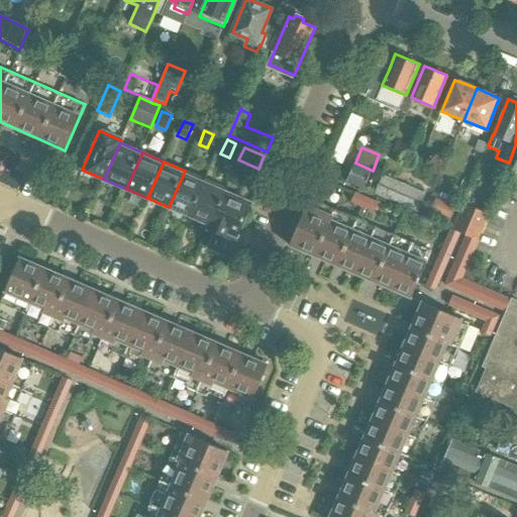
[(346,181),(365,188),(372,171),(353,164),(346,181)]
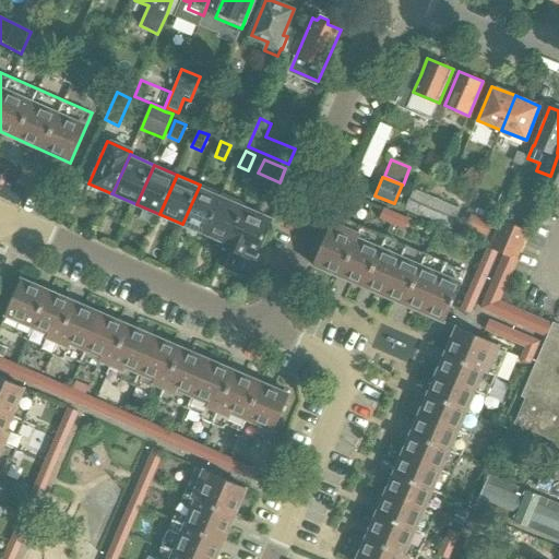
[(205,234),(222,194),(200,185),(182,224),(205,234)]
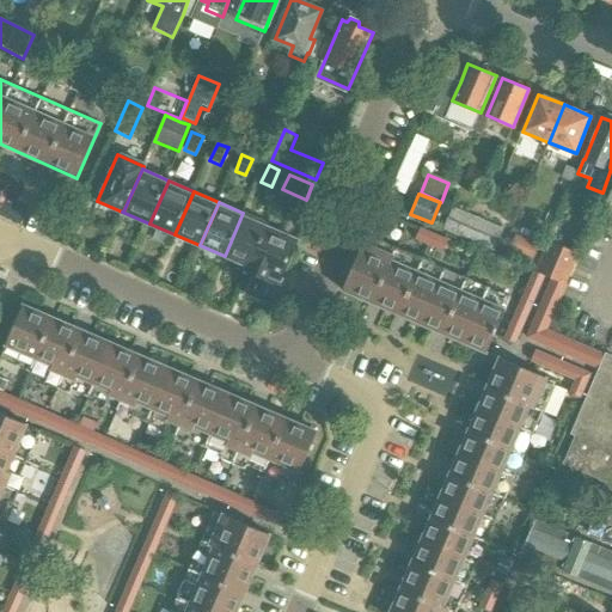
[(469,243),(479,219),(452,207),(441,232),(469,243)]
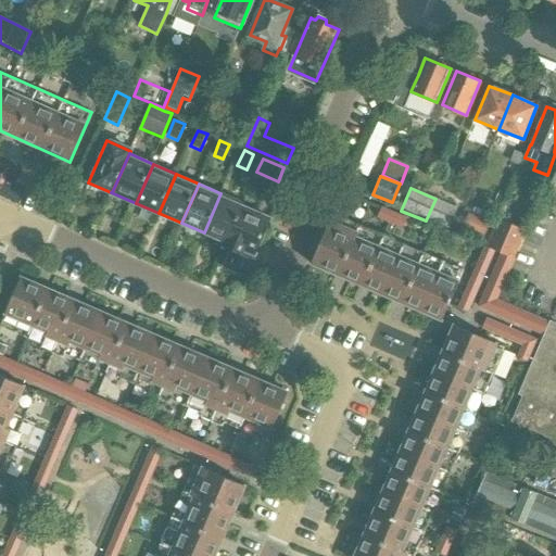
[(243,203),(220,193),(204,232),(226,242),(241,209),(243,203)]
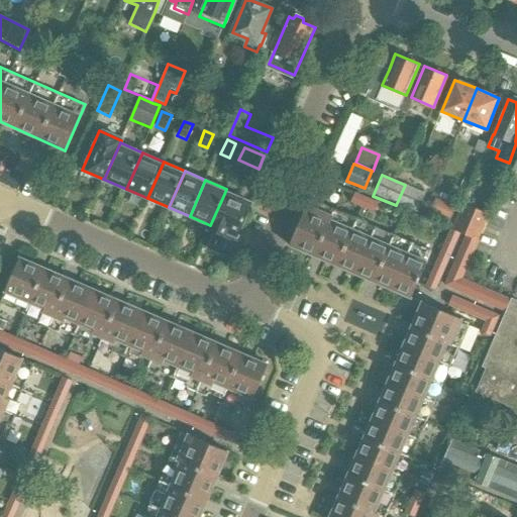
[(405,185),(396,205),(417,214),(426,193),(405,185)]
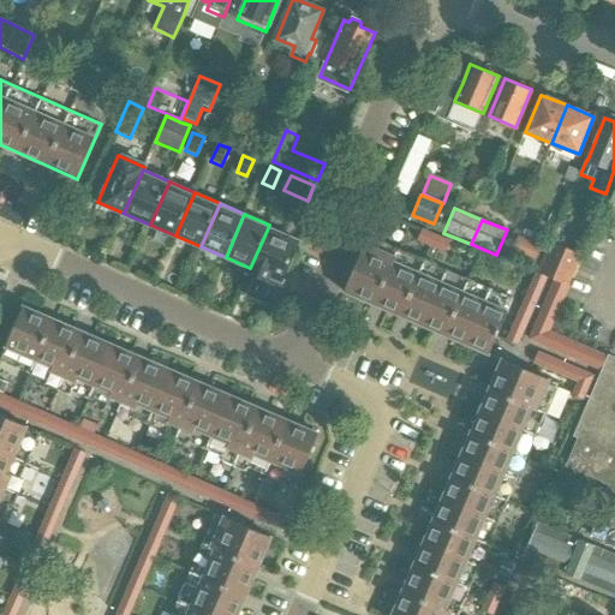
[(422,230),(417,239),(431,245),(436,236),(422,230)]
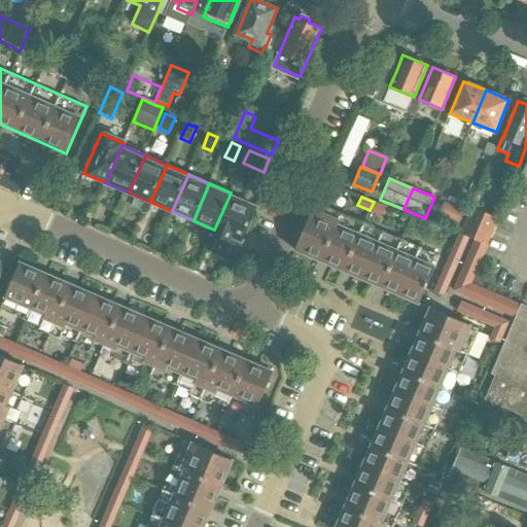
[(211,236),(219,239),(215,249),(232,256),(239,240),(244,242),(257,210),(229,198),(214,230),(211,236)]
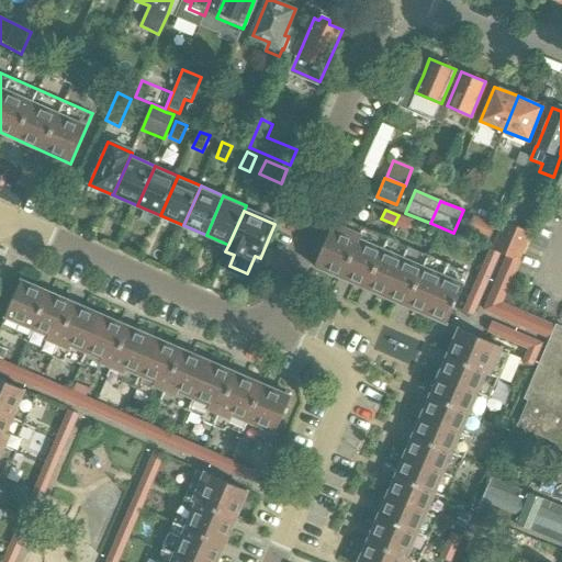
[(398,215),(394,224),(408,229),(412,221),(398,215)]
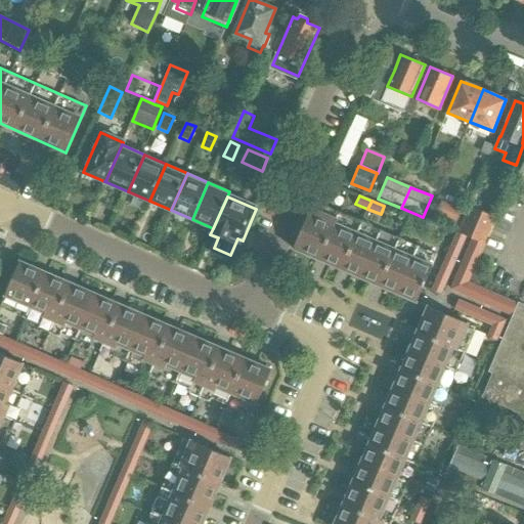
[(469,207),(459,231),(467,235),(473,237),(485,243),(495,218),(469,207)]
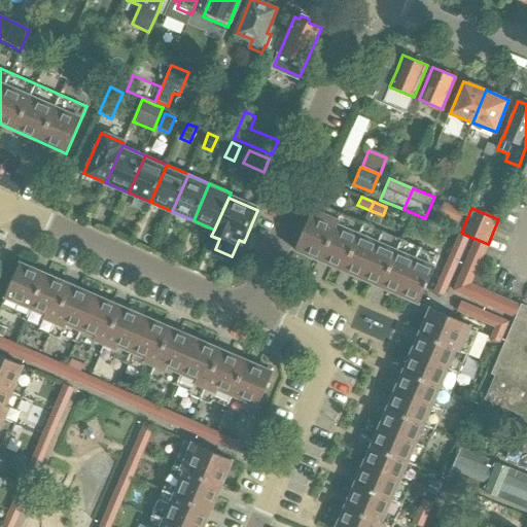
[(320,261),(336,225),(338,221),(313,210),(295,250),(320,261)]
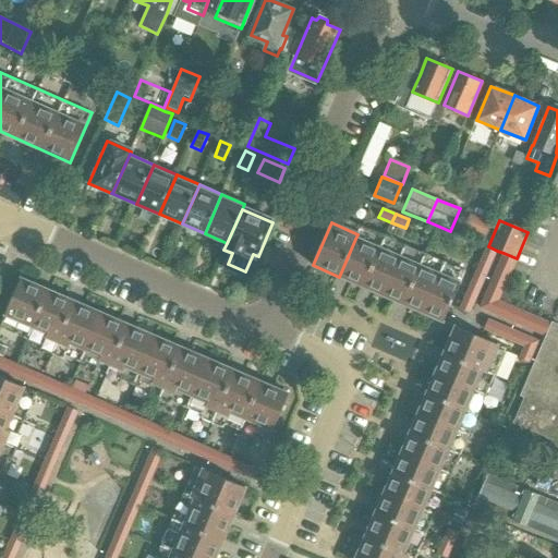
[(355,239),(339,277),(363,287),(386,235),(361,225),(358,234),(355,239)]
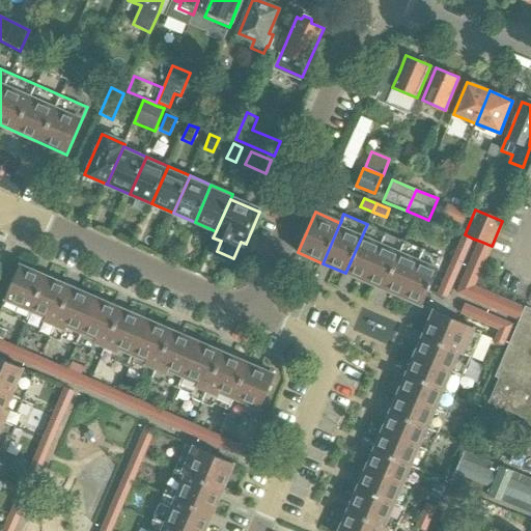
[(367,224),(345,273),(384,289),(406,241),(367,224)]
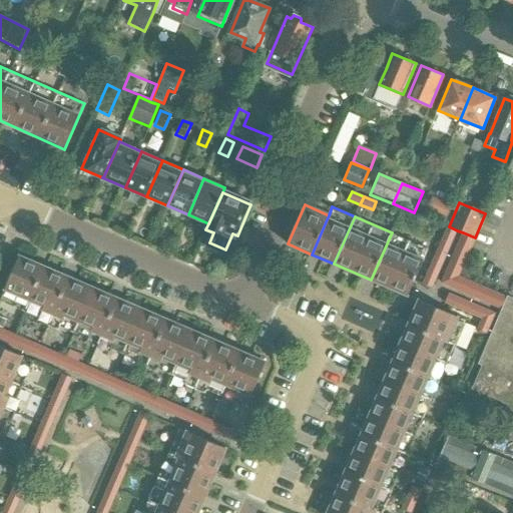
[(448,226),(423,285),(432,289),(457,230),(449,226),(448,226)]
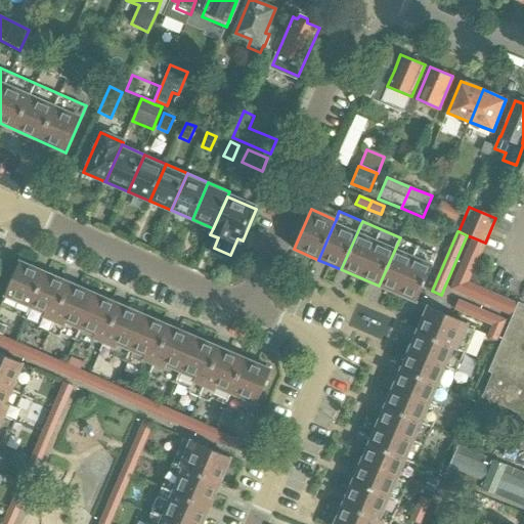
[(400,237),(379,286),(406,298),(417,303),(432,267),(438,254),(400,237)]
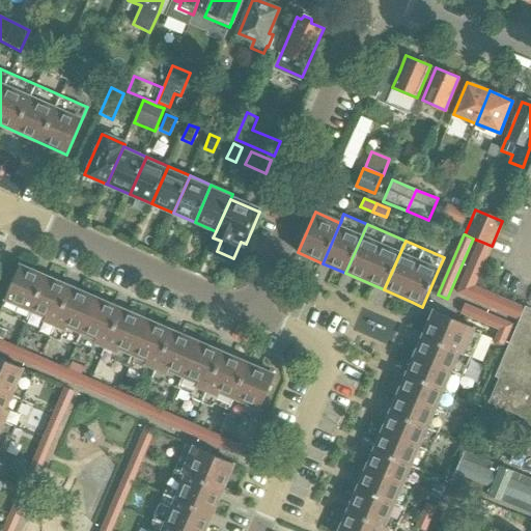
[(479,241),(457,292),(521,319),(527,307),(496,294),(476,285),(487,259),(493,247),(492,246),(479,241)]
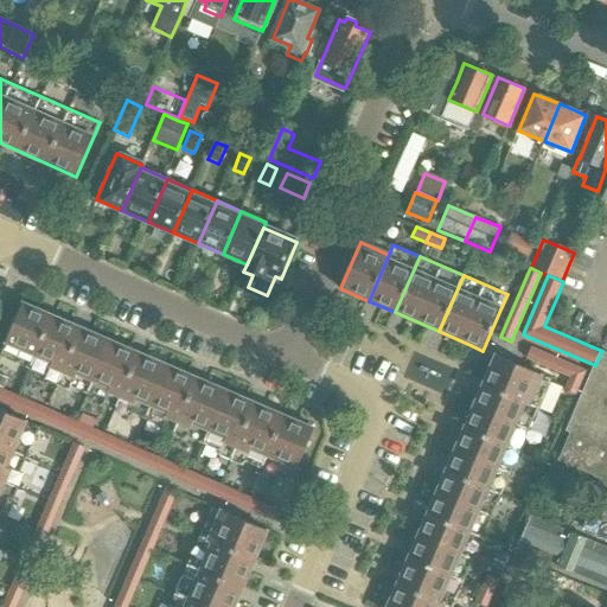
[(1,356),(31,368),(53,317),(24,304),(1,356)]
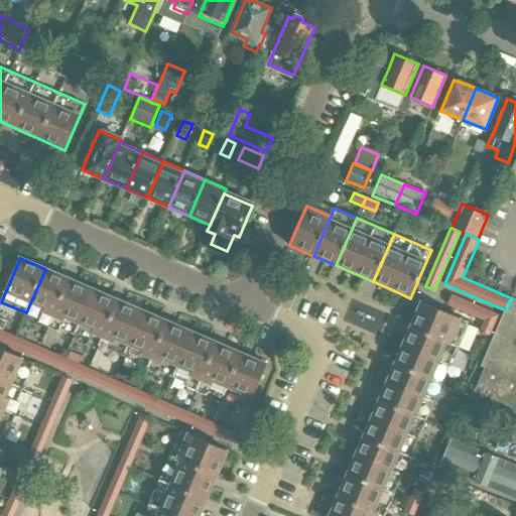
[(60,328),(76,335),(95,290),(45,269),(26,312),(39,318),(37,323),(59,332),(60,328)]
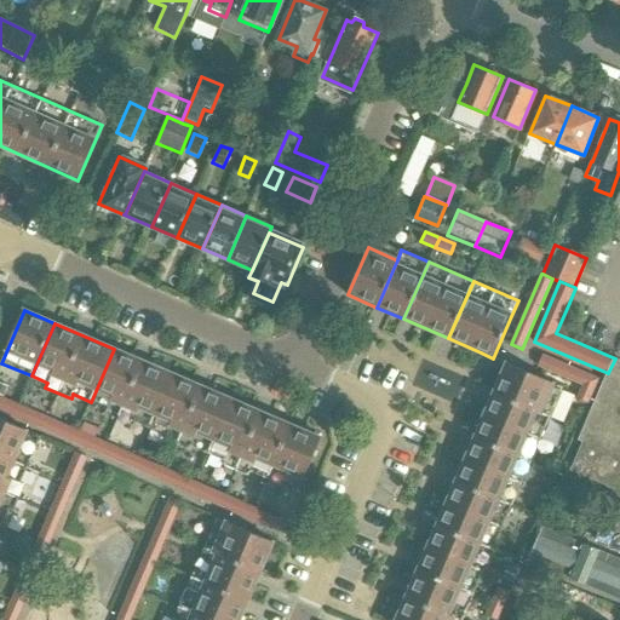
[(114,349),(91,402),(108,409),(105,414),(130,425),(132,420),(150,428),(173,375),(114,349)]
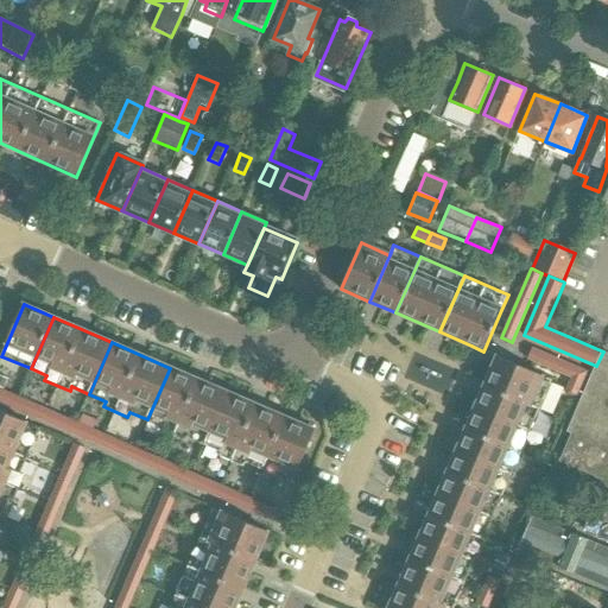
[(533,347),(529,358),(572,377),(568,388),(578,393),(588,369),(533,347)]
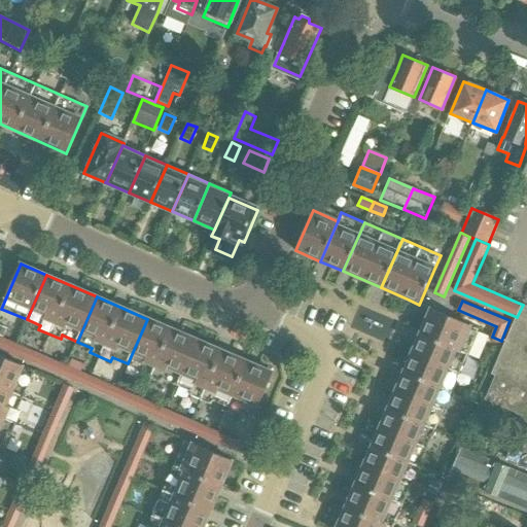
[(430,310),(417,342),(464,362),(478,330),(430,310)]
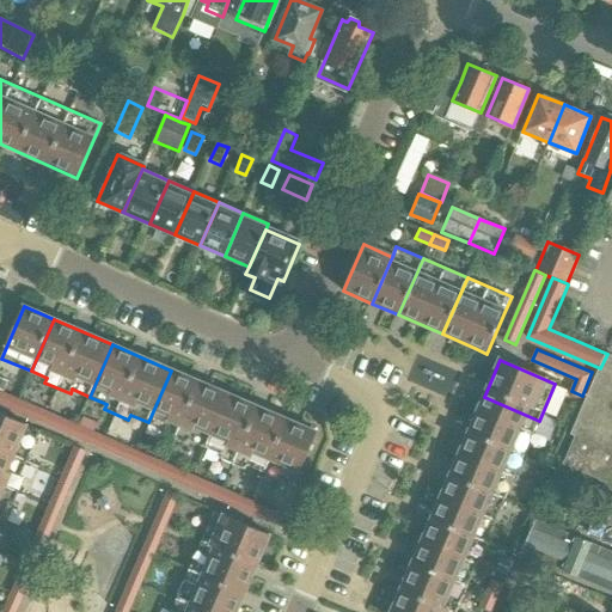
[(230,396),(171,371),(148,422),(165,429),(163,434),(187,445),(189,440),(207,447),(230,396)]
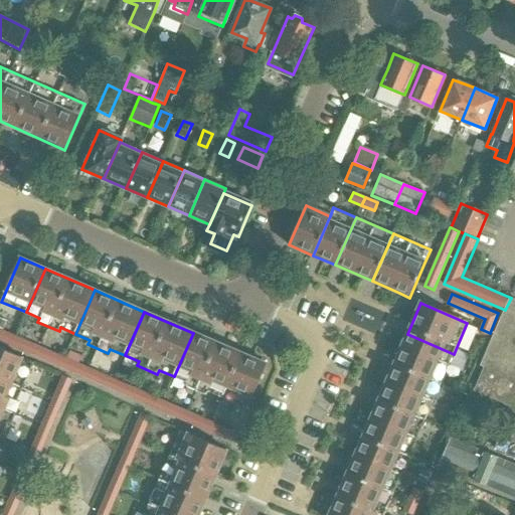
[(2,330),(0,334),(0,341),(10,345),(14,335),(2,330)]
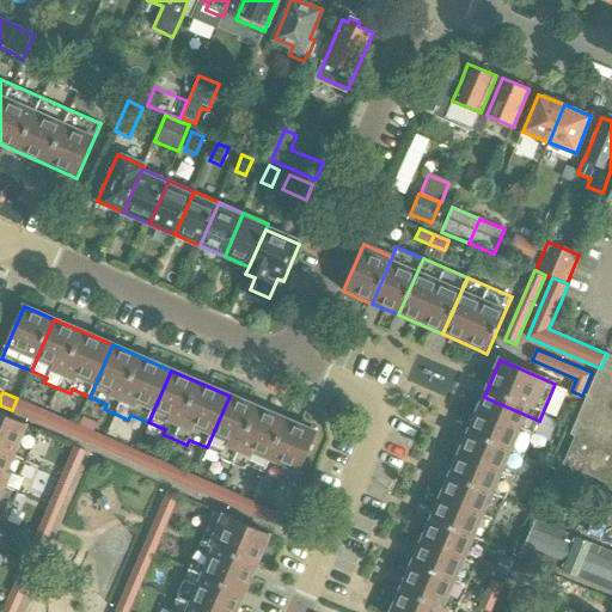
[(246,465),(265,473),(287,421),(230,396),(207,447),(222,454),(220,459),(245,470),(246,465)]
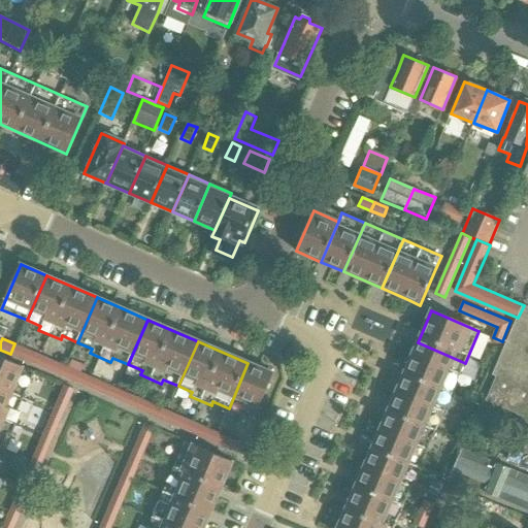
[(418,342),(404,374),(451,395),(465,363),(418,342)]
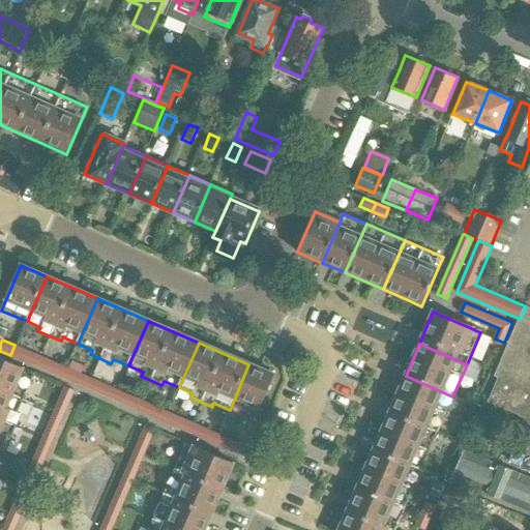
[(15,345),(10,355),(23,361),(27,351),(15,345)]
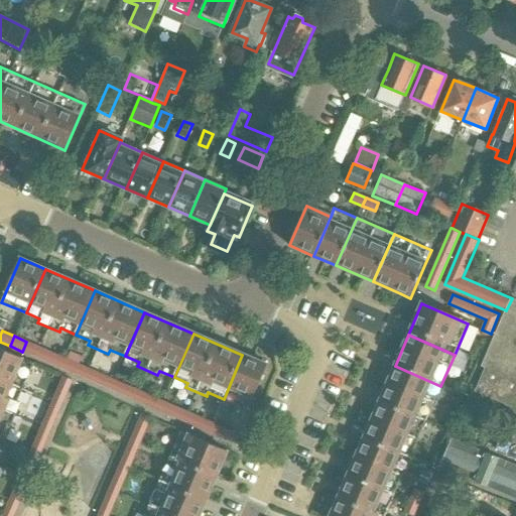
[(22,352),(34,357),(38,347),(26,342),(22,352)]
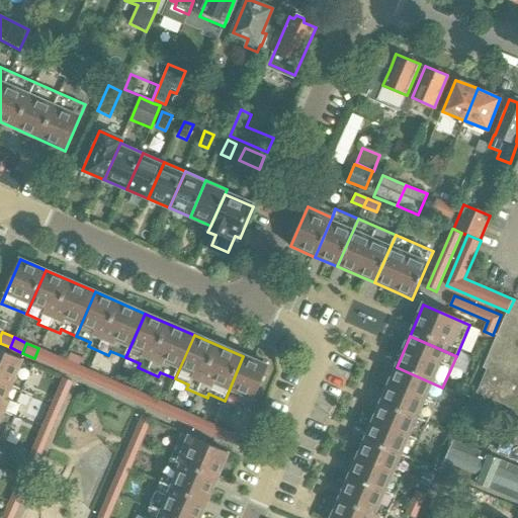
[(47,363),(52,353),(38,348),(34,358),(47,363)]
